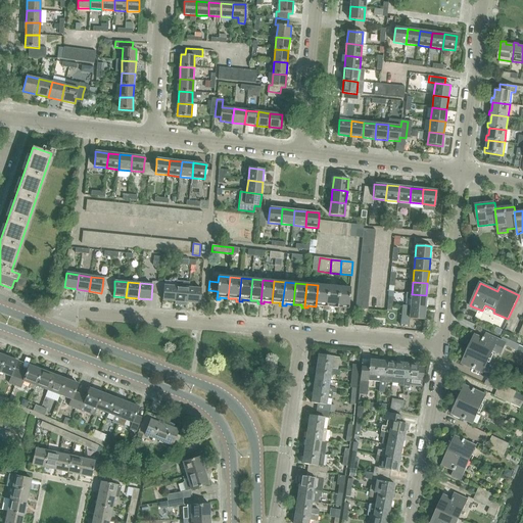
[(323,310),(326,310),(328,286),(318,285),(316,306),(323,306),(323,310)]
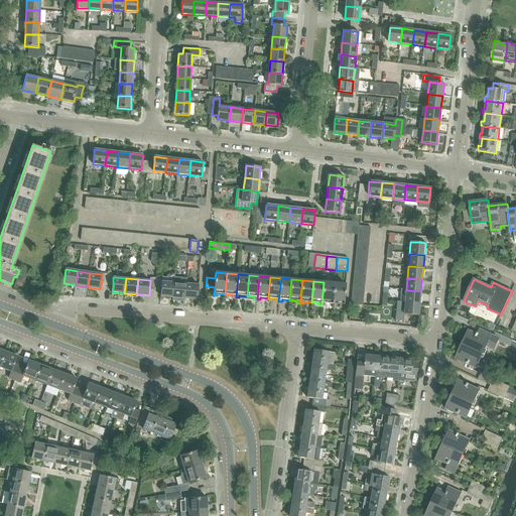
[(160,296),(173,297),(174,283),(162,282),(161,291),(160,296)]
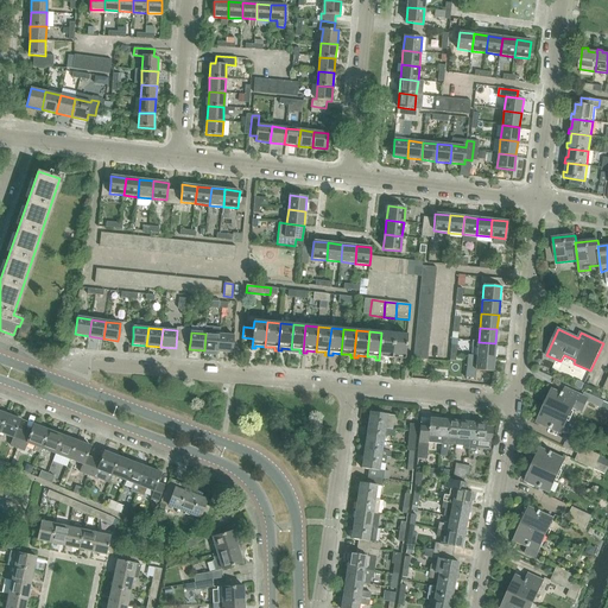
[(394,334),(381,333),(379,360),(382,360),(384,358),(392,358),(394,334)]
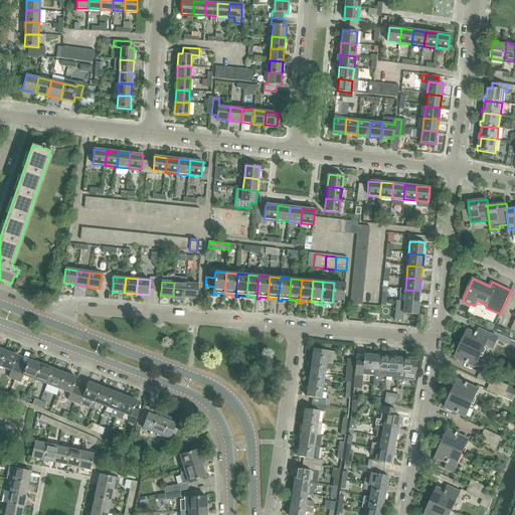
[(185,298),(186,284),(174,283),(173,297),(185,298)]
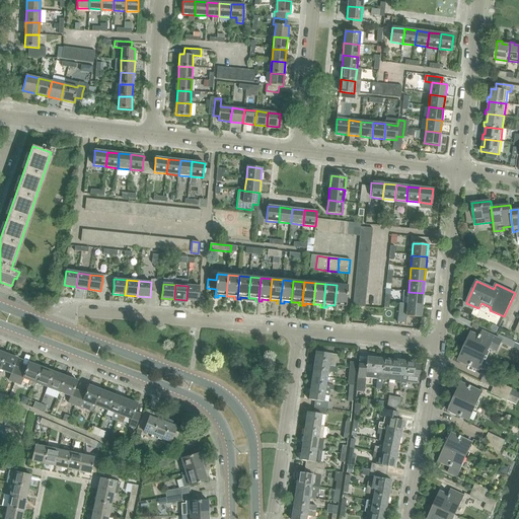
[(337,285),(335,305),(343,306),(343,309),(346,309),(348,286),(337,285)]
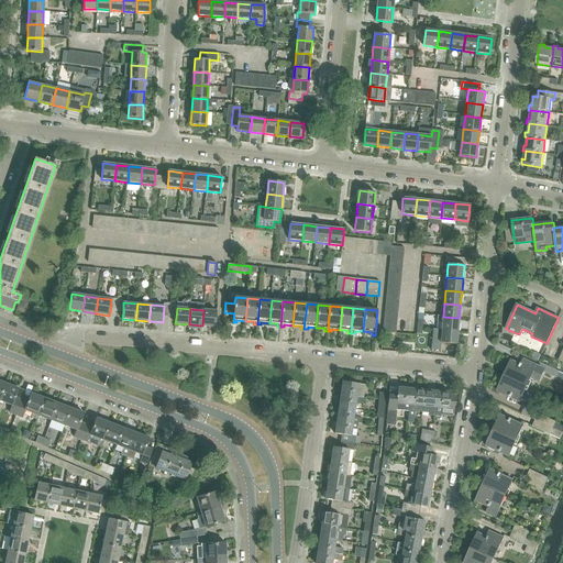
[(216,327),(217,311),(203,310),(202,326),(216,327)]
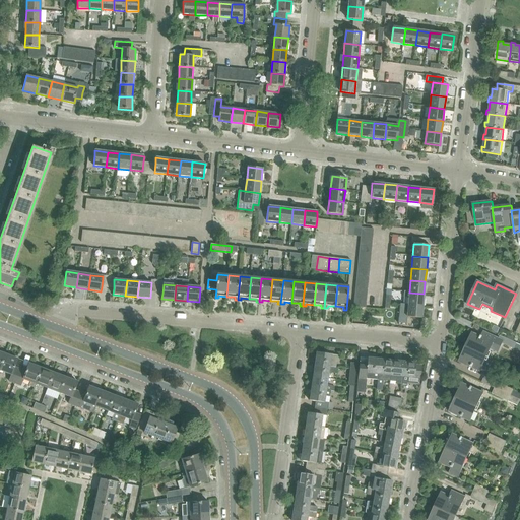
[(409,293),(408,305),(423,306),(424,294),(409,293)]
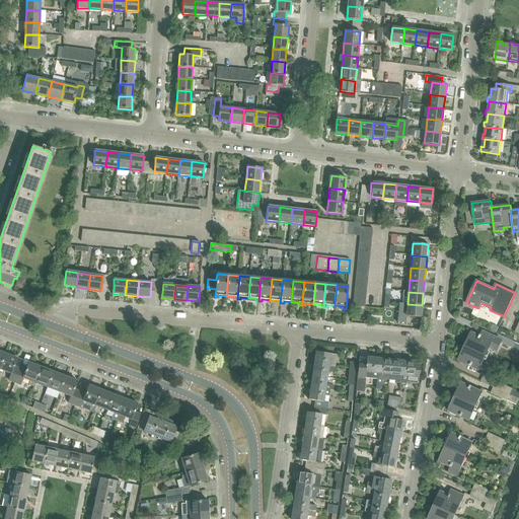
[(422,305),(408,304),(406,316),(421,317),(422,305)]
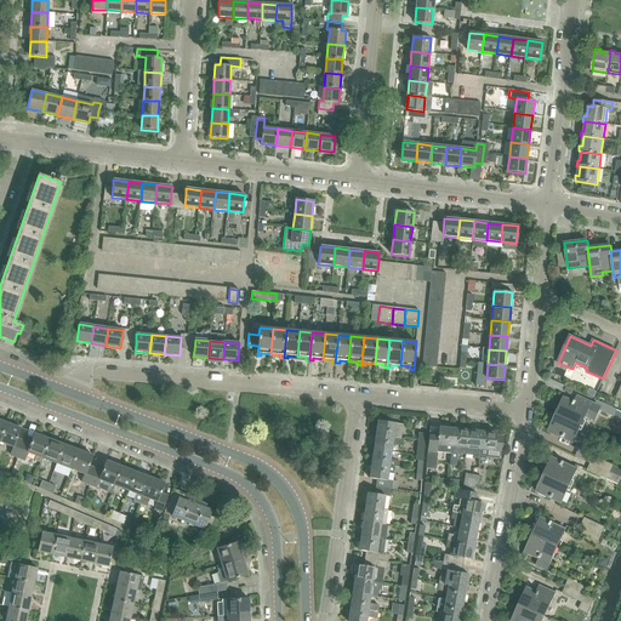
[(599,410),(600,406),(596,404),(582,398),(577,397),(576,402),(575,400),(574,403),(564,398),(557,415),(581,426),(586,416),(594,420),(599,410)]
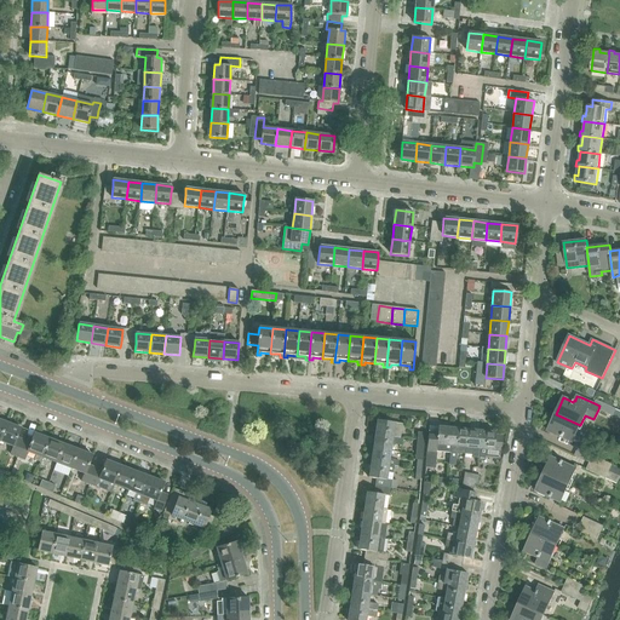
[(598,409),(613,415),(616,408),(596,400),(595,403),(600,406),(598,409)]
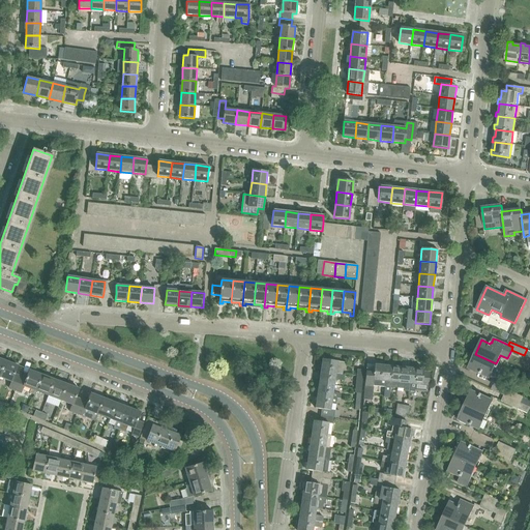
[(496,363),(475,354),(468,367),(490,378),(496,363)]
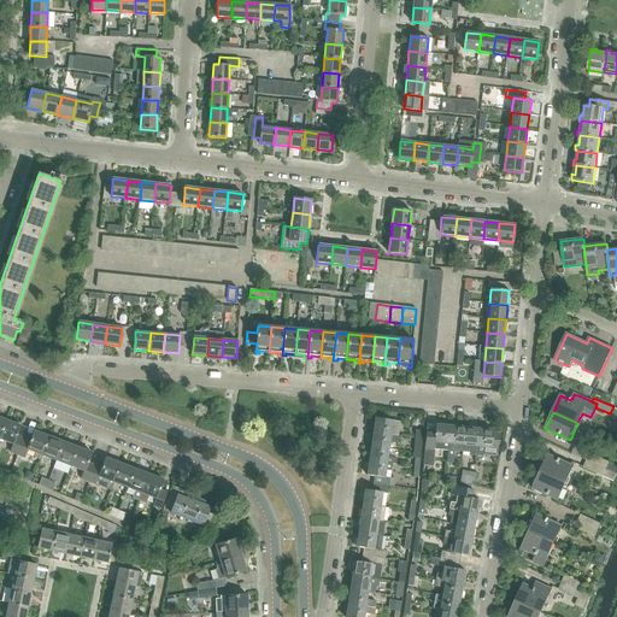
[(392,435),(393,421),(376,418),(374,433),(392,435)]
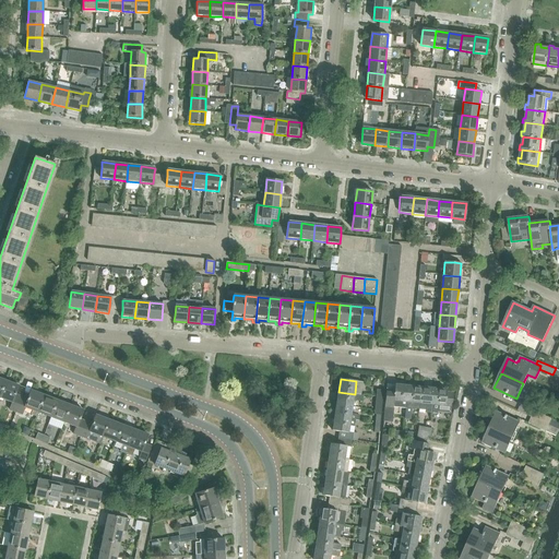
[(0,395),(0,397),(12,403),(13,403),(15,395),(19,385),(6,381),(0,395)]
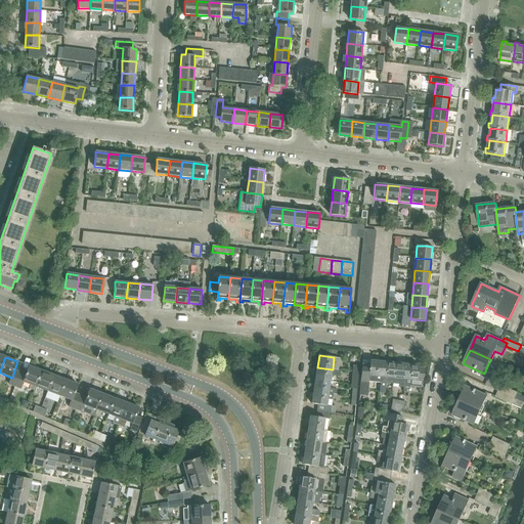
[(370,360),(369,366),(368,376),(369,376),(376,377),(375,383),(381,383),(381,377),(383,361),(370,360)]
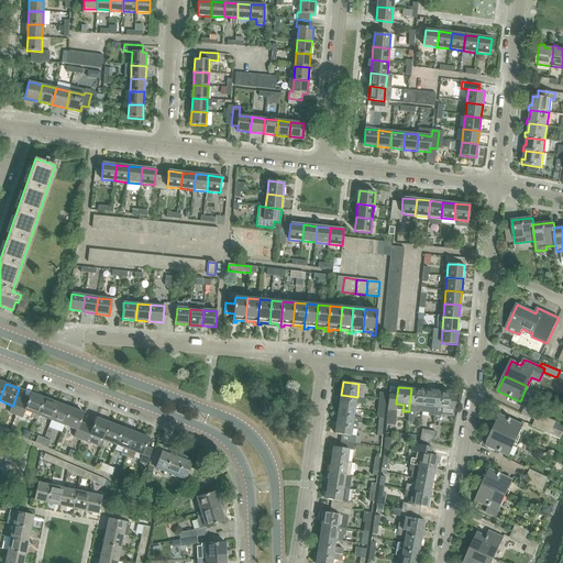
[(409,405),(422,406),(424,390),(411,388),(409,405)]
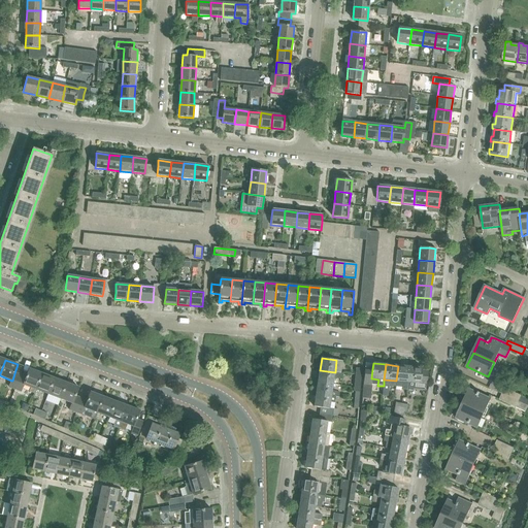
[(407,390),(408,382),(410,367),(398,366),(396,381),(396,387),(401,388),(401,390),(407,390)]
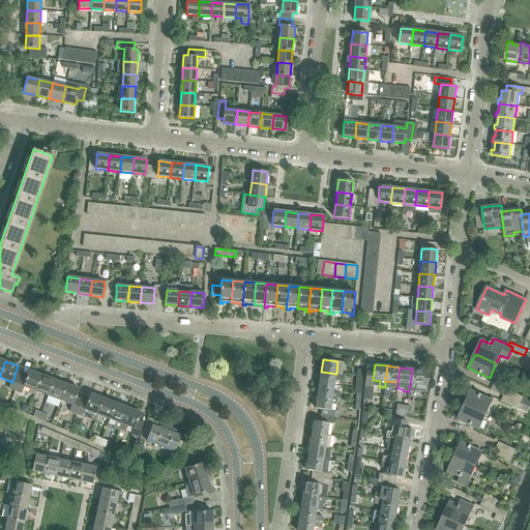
[(424,370),(412,369),(410,383),(409,391),(415,392),(415,384),(422,385),(422,384),(429,385),(430,373),(423,372),(424,370)]
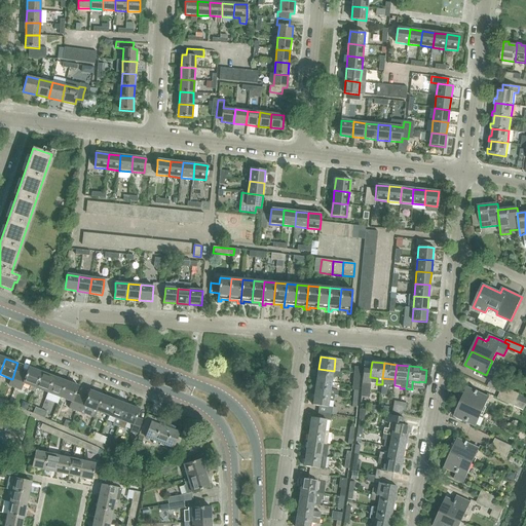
[(30,368),(26,376),(24,383),(31,386),(29,389),(35,391),(36,388),(42,372),(30,368)]
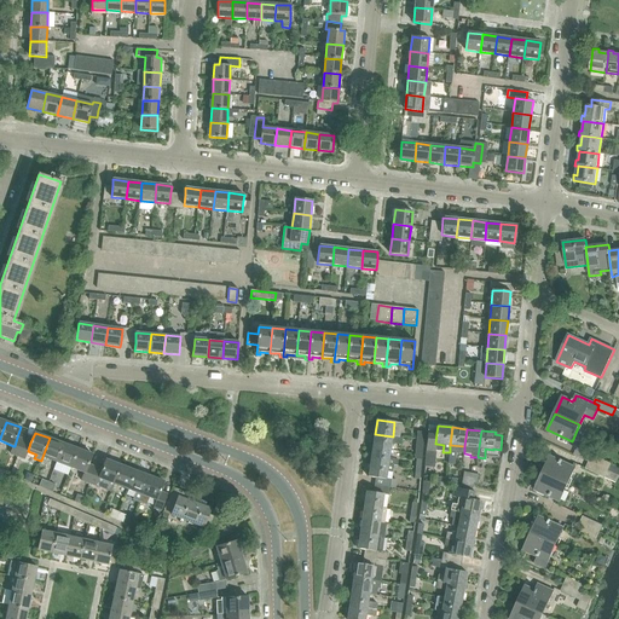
[(393,437),(375,434),(372,447),(391,451),(392,444),(401,445),(403,438),(393,437)]
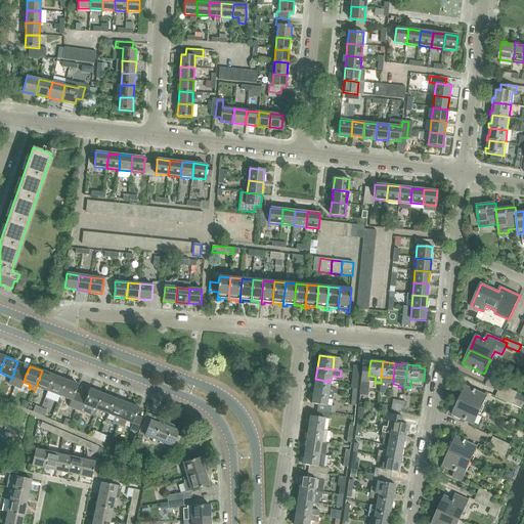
[(20,373),(14,370),(12,378),(11,378),(9,384),(15,386),(20,373)]
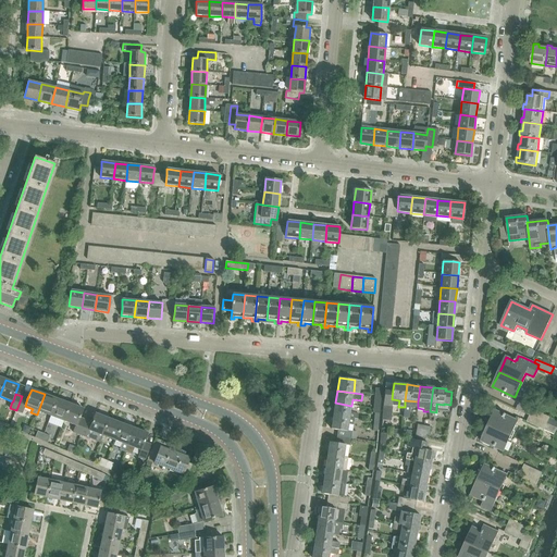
[(38,411),(51,416),(58,399),(45,394),(38,411)]
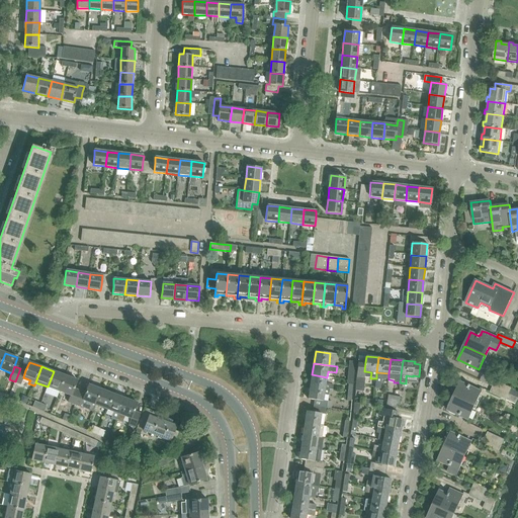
[(25,370),(20,368),(15,381),(21,384),(23,377),(25,370)]
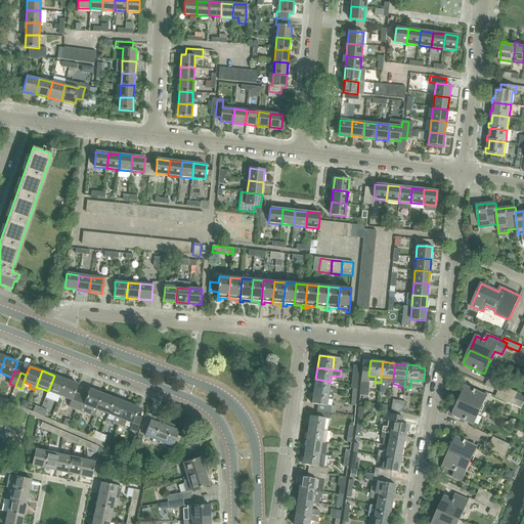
[(48,391),(60,396),(67,380),(54,376),(48,391)]
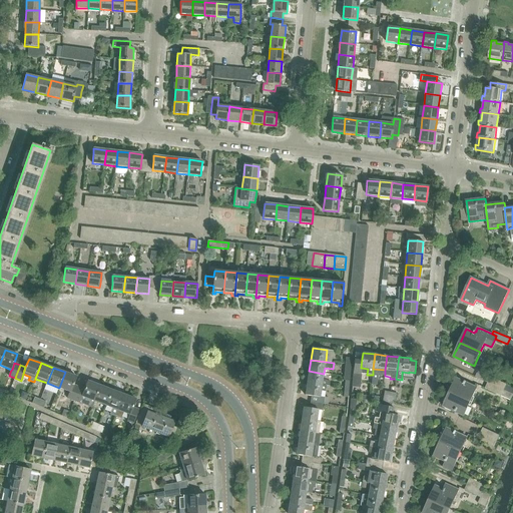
[(309,371),(308,383),(322,385),(324,374),(309,371)]
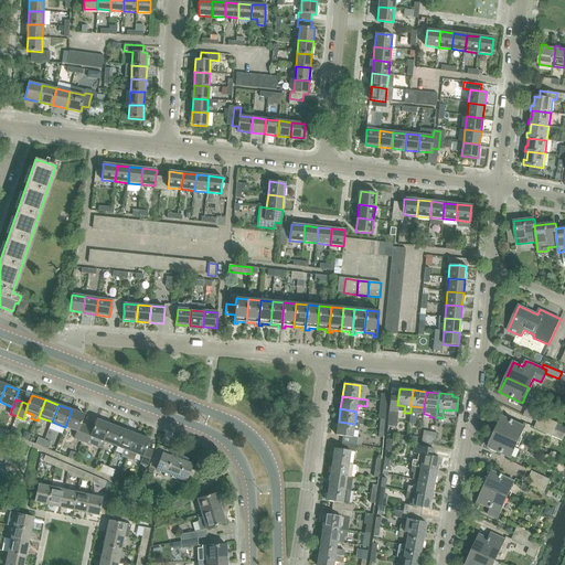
[(65,427),(78,432),(82,424),(85,415),(72,409),(65,427)]
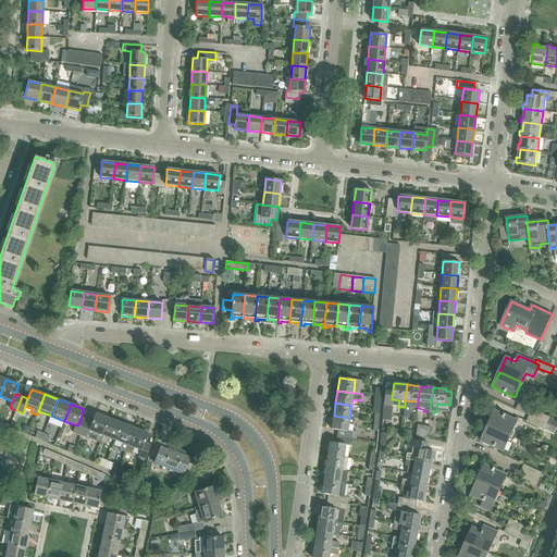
[(530,416),(547,423),(551,418),(533,409),(530,416)]
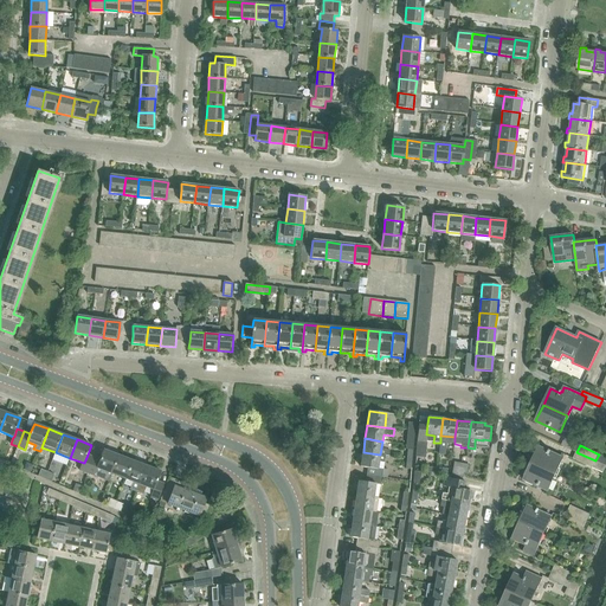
[(539,446),(532,463),(555,475),(563,458),(550,452),(550,450),(549,450),(548,451),(539,446)]
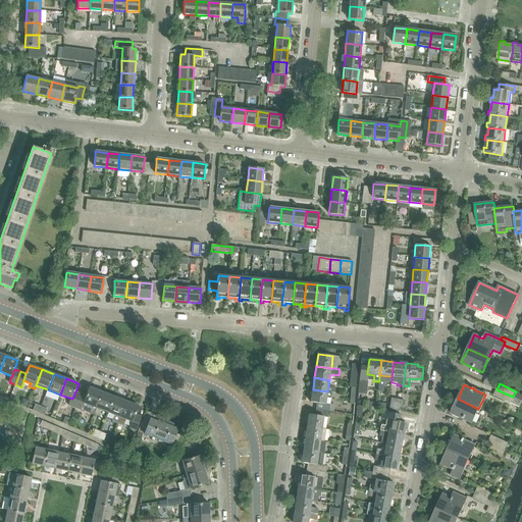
[(90,387),(87,397),(84,404),(90,406),(88,412),(94,414),(96,408),(102,393),(90,387)]
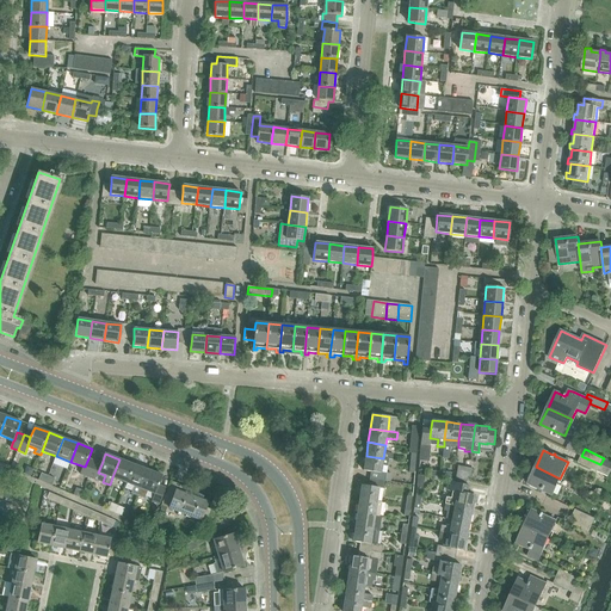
[(383,458),(366,456),(364,470),(370,471),(381,473),(383,458)]
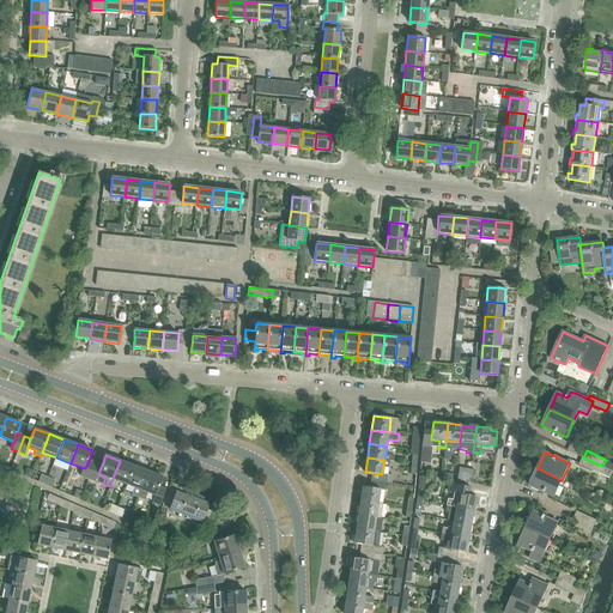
[(612,471),(602,466),(583,457),(580,465),(600,473),(599,474),(610,479),(612,471)]
